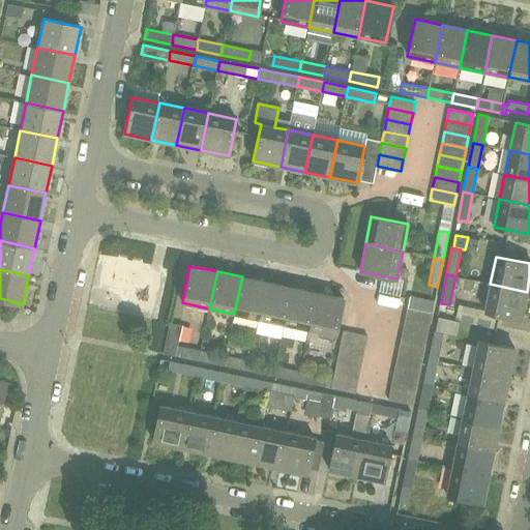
[(259,319),(267,282),(242,276),(234,314),(259,319)]
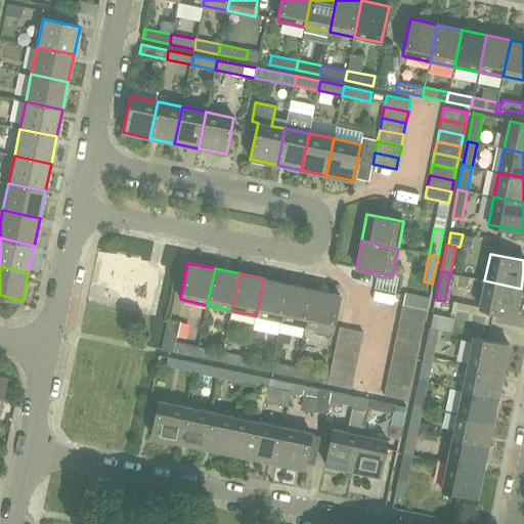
[(280,320),(288,284),(264,278),(256,315),(280,320)]
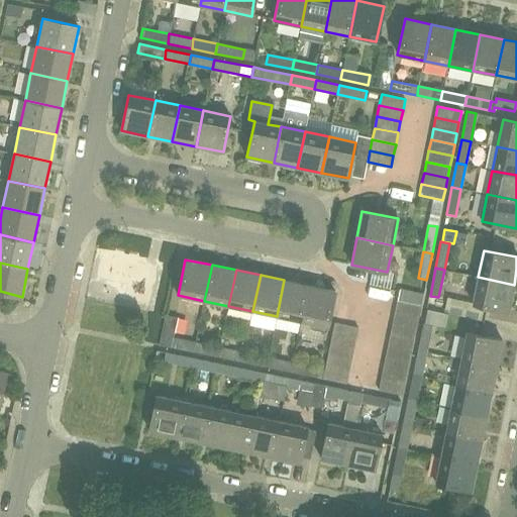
[(508,311),(514,285),(478,277),(473,304),(508,311)]
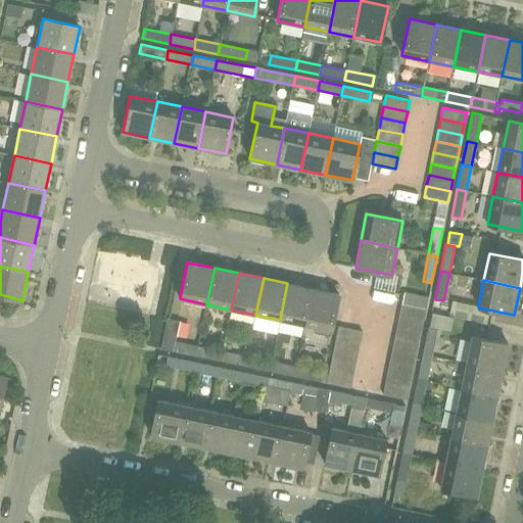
[(304,325),(312,288),(287,283),(280,320),(304,325)]
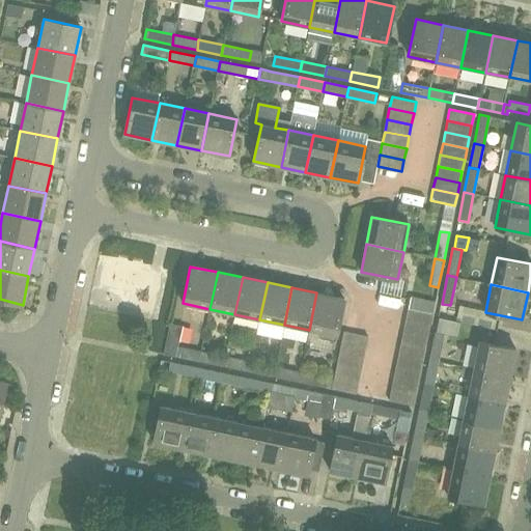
[(335,344),(336,336),(344,299),(316,292),(309,330),(320,332),(319,341),(335,344)]
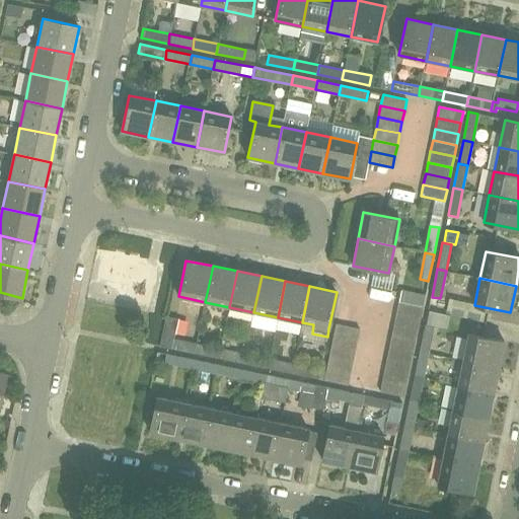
[(398,302),(396,313),(420,318),(422,307),(398,302)]
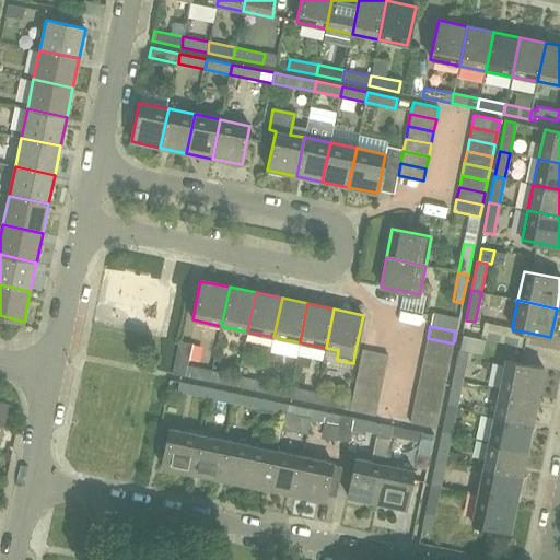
[(428,338),(426,350),(451,356),(453,343),(428,338)]
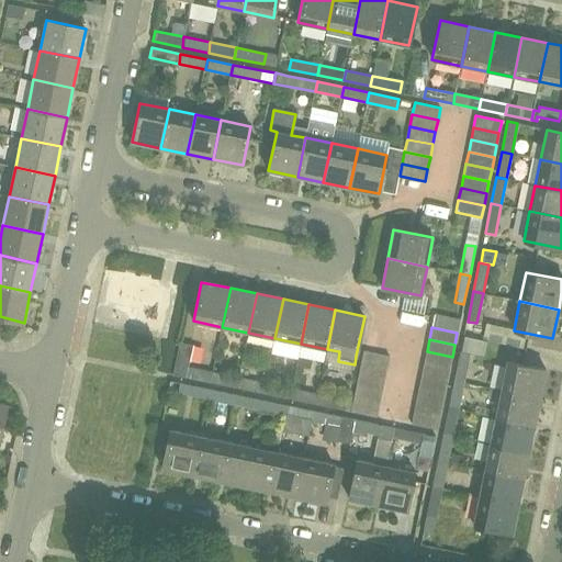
[(363,351),(361,363),(386,369),(390,357),(363,351)]
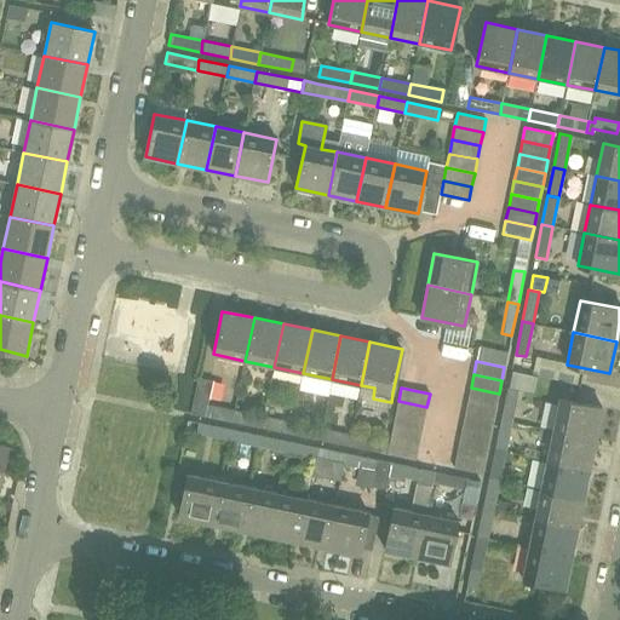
[(471,388),(468,401),(497,407),(499,394),(471,388)]
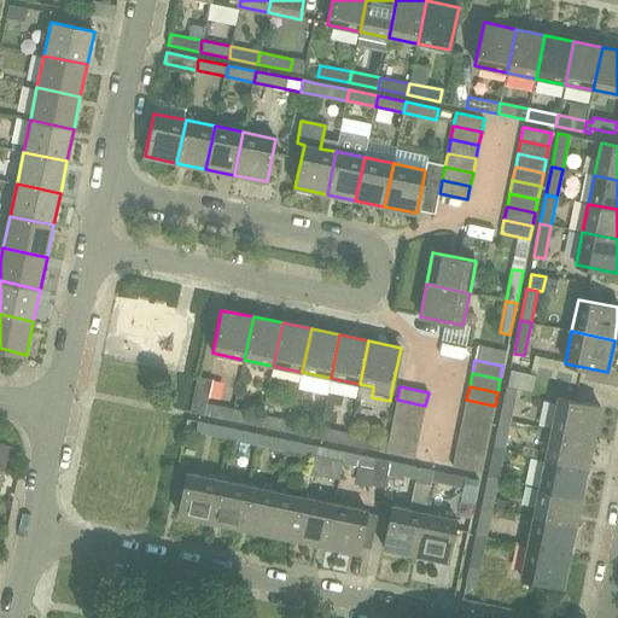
[(500,419),(511,421),(517,390),(507,388),(500,419)]
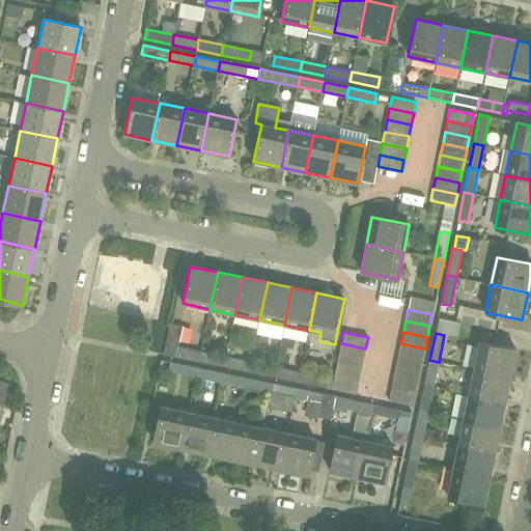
[(199,361),(200,352),(178,347),(179,341),(166,339),(163,354),(199,361)]
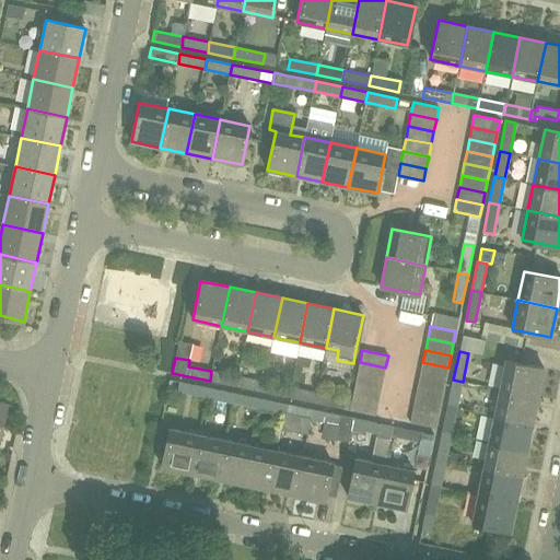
[(499,389),(538,397),(544,369),(505,360),(499,389)]
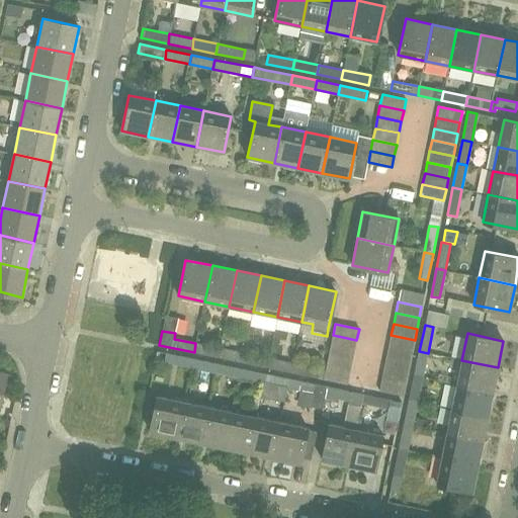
[(333,335),(331,346),(354,351),(356,340),(333,335)]
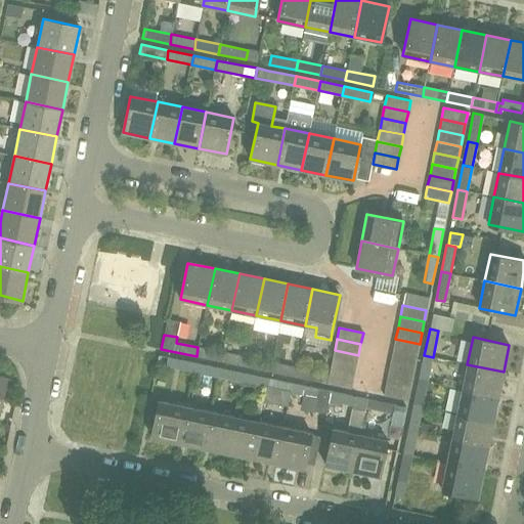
[(395,339),(393,350),(417,355),(420,344),(395,339)]
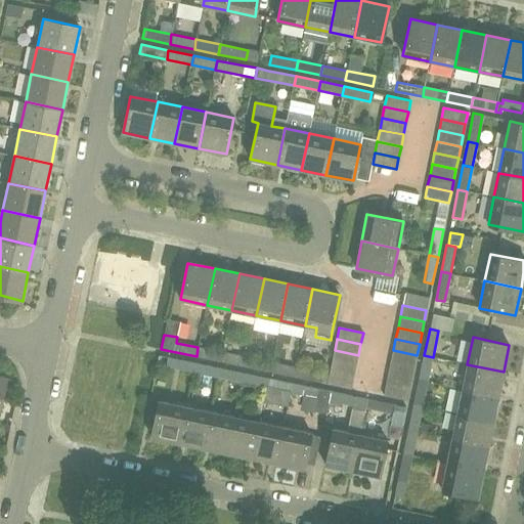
[(221,361),(222,352),(198,347),(197,356),(221,361)]
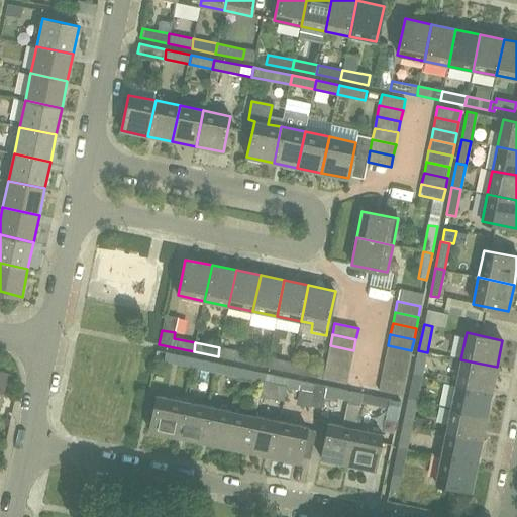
[(330,345),(327,356),(351,362),(353,350),(330,345)]
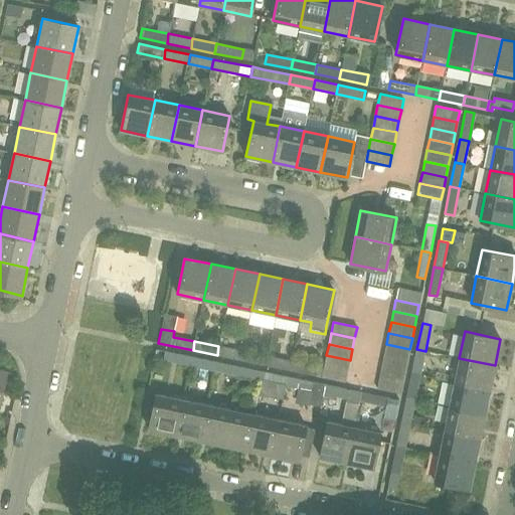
[(386,344),(384,356),(407,360),(409,349),(386,344)]
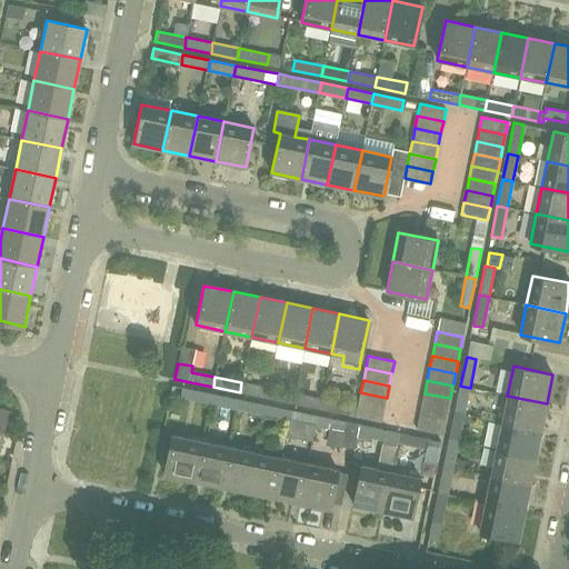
[(267,398),(268,388),(241,382),(240,392),(267,398)]
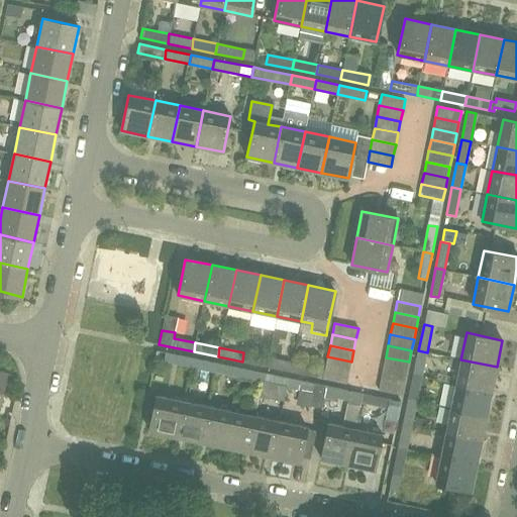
[(422,377),(427,352),(418,350),(413,375),(422,377)]
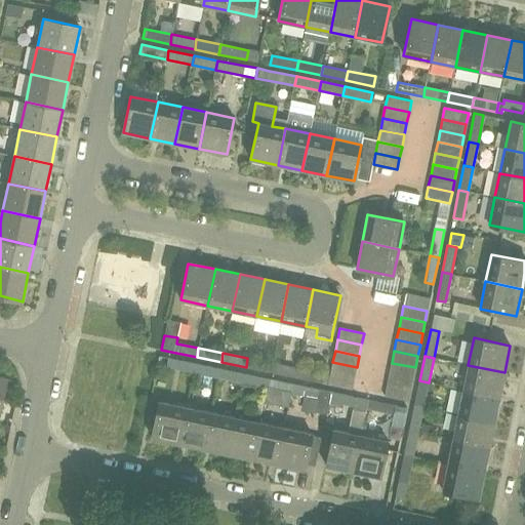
[(194,372),(196,363),(168,358),(166,367),(194,372)]
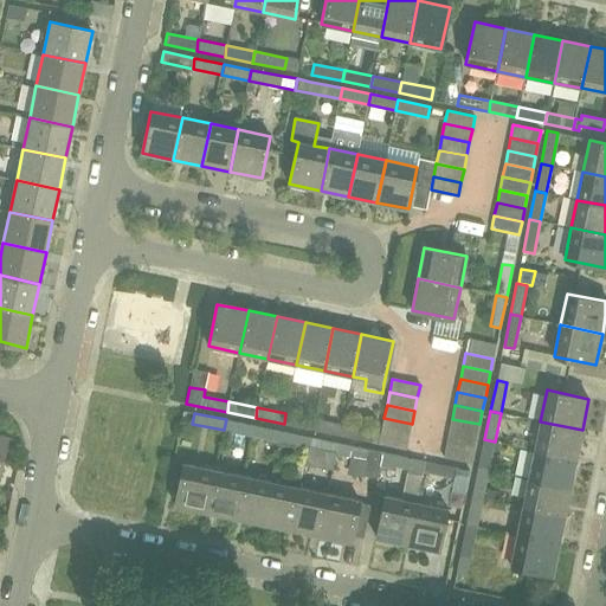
[(311,430),(314,419),(285,413),(284,424),(311,430)]
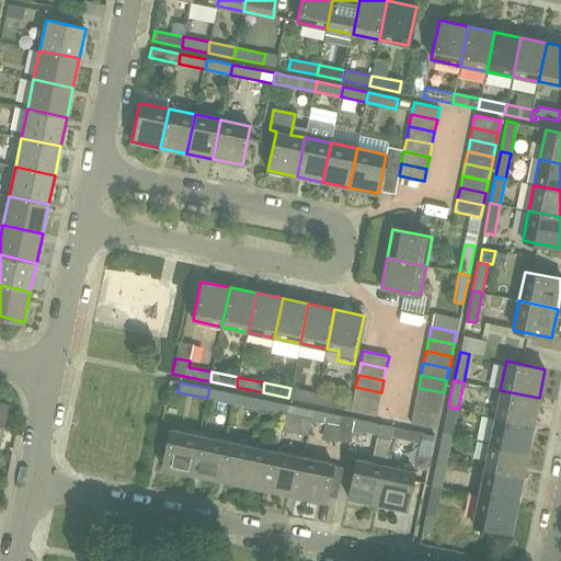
[(355,387),(353,399),(378,404),(381,392),(355,387)]
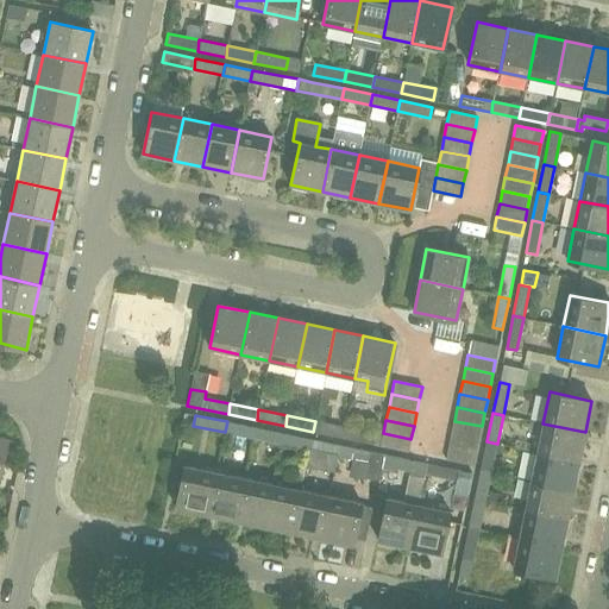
[(253,438),(256,427),(227,421),(225,432),(253,438)]
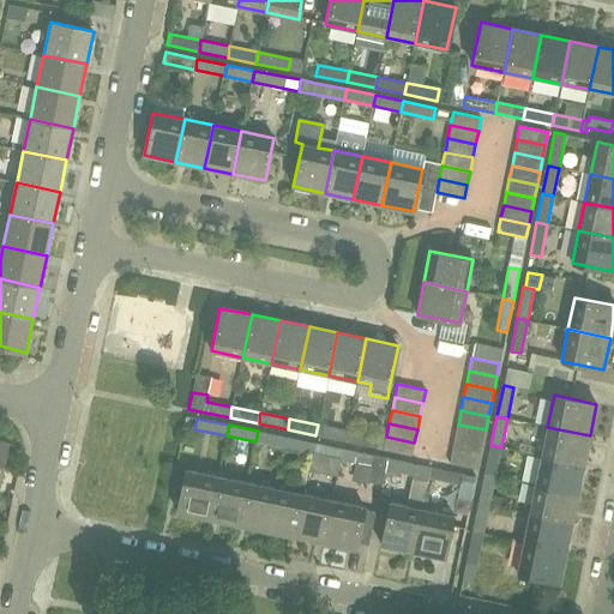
[(344,441),(347,431),(318,425),(315,435),(344,441)]
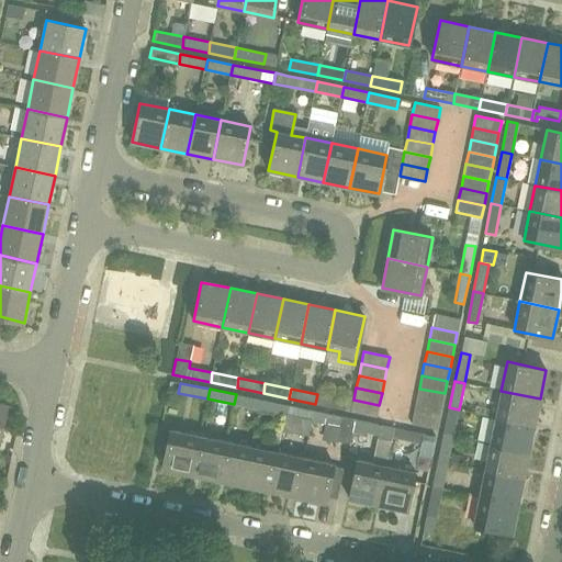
[(419,389),(416,401),(442,405),(445,393),(419,389)]
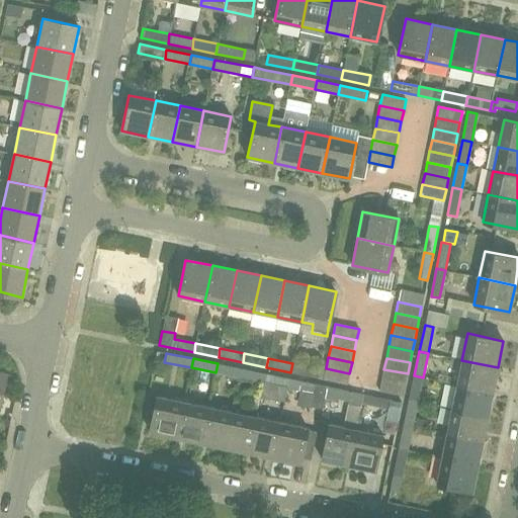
[(493,392),(498,367),(461,360),(456,384),(493,392)]
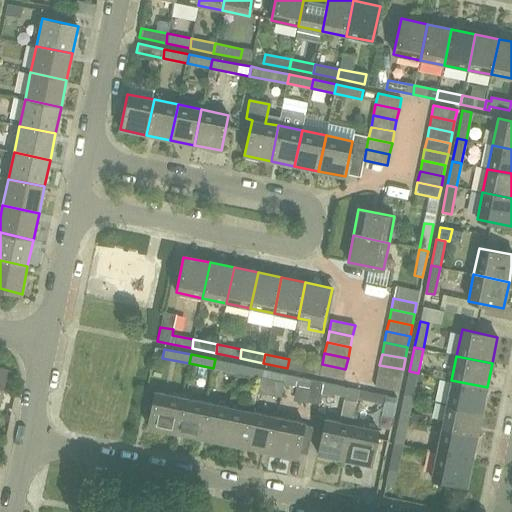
[(236,373),(238,364),(215,359),(213,368),(236,373)]
